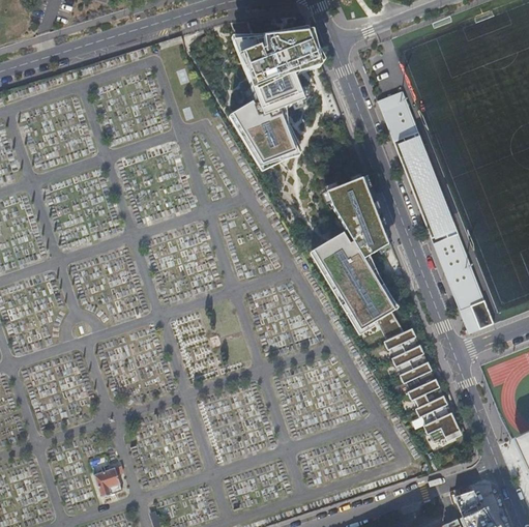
[(252,98),(232,122),(258,165),(290,152),(274,112),(297,103),(289,69),(294,66),(296,69),(316,60),(304,32),(237,38),(253,80),(248,81),(257,101),(254,103),(252,98)]
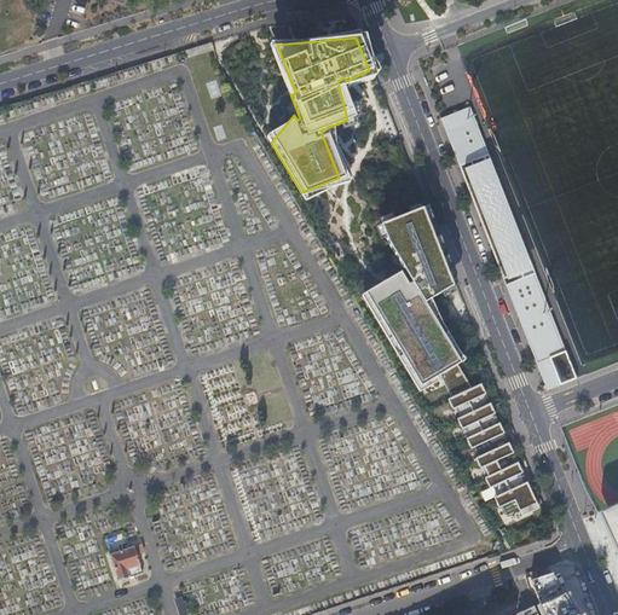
[(440,116),(547,388),(575,376),(469,105),(440,116)]
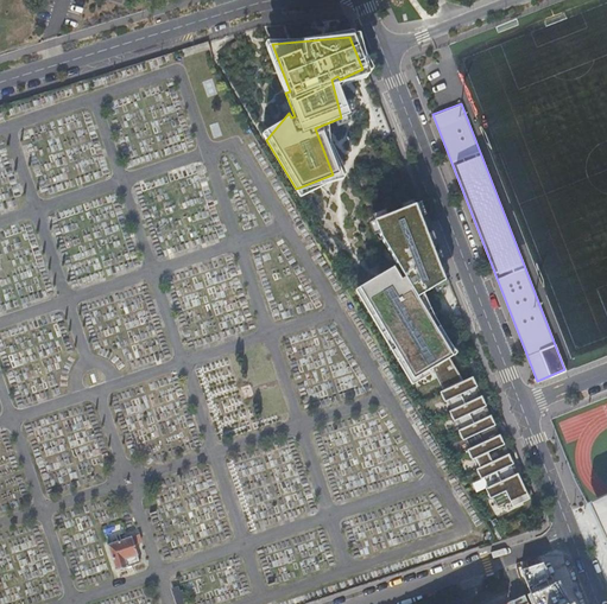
[(240,132),(252,128),(242,114),(235,116),(240,132)]
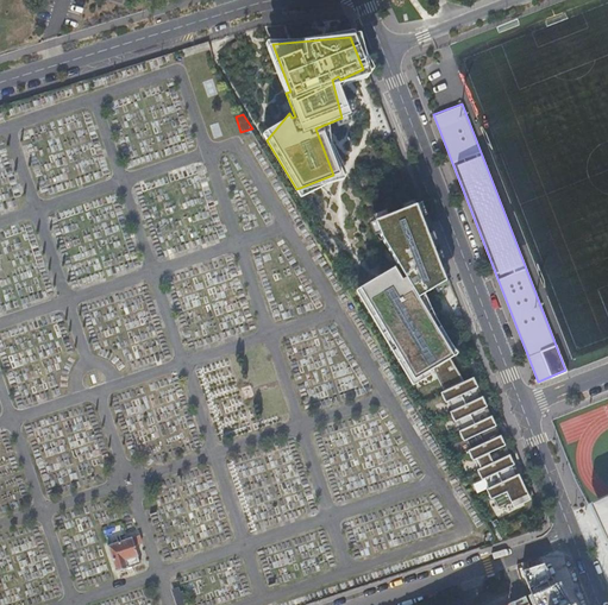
[(524,493),(515,473),(518,472),(514,465),(512,466),(506,454),(509,453),(505,445),(502,446),(497,435),(500,434),(496,426),(494,427),(488,415),(491,414),(487,407),(484,408),(480,396),(482,395),(478,386),(476,388),(470,377),(464,379),(450,354),(453,352),(419,295),(445,279),(415,203),(378,218),(381,238),(405,277),(399,281),(392,269),(356,289),(411,380),(434,367),(436,370),(434,371),(445,390),(442,392),(446,403),(450,401),(455,410),(450,411),(455,422),(459,420),(463,429),(459,432),(464,441),(468,440),(472,449),(468,451),(472,461),(477,459),(481,468),(477,470),(482,480),(486,479),(489,487),(486,490),(490,499),(494,498),(499,508),(524,493)]
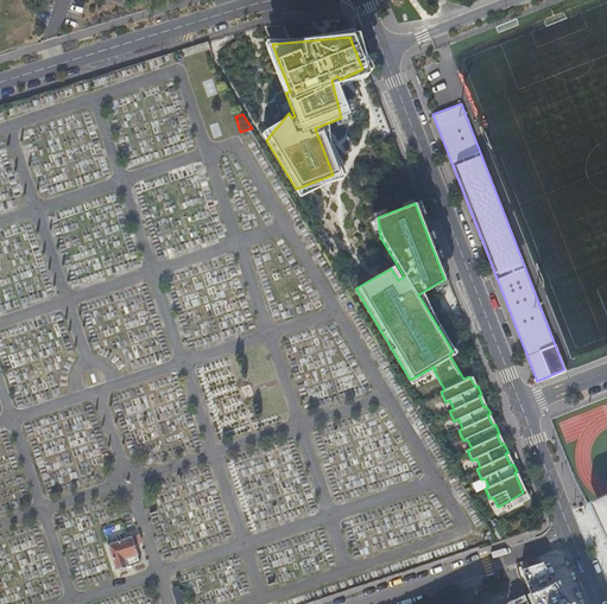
[(606,490),(589,500),(606,538),(606,490)]
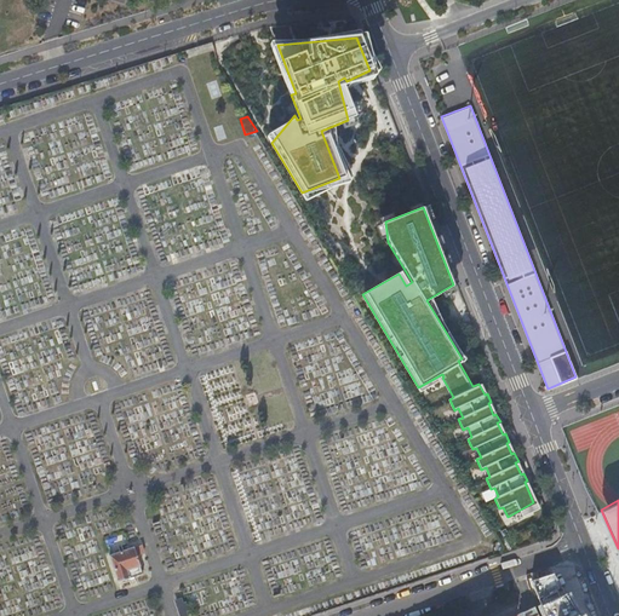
[(133,543),(109,552),(118,577),(142,569),(133,543)]
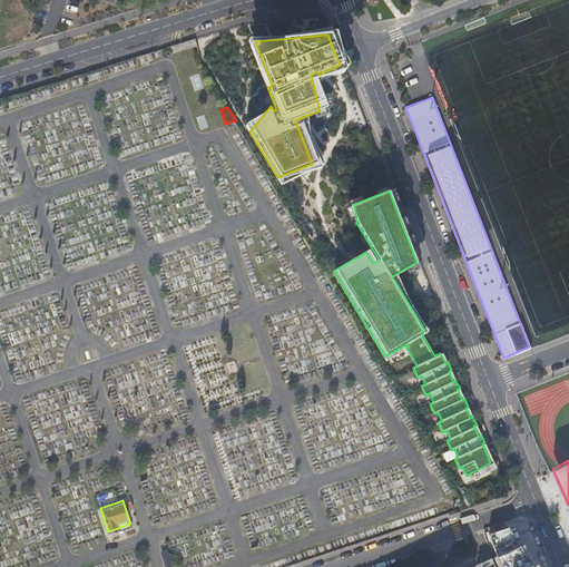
[(159,549),(165,566),(170,564),(165,547),(159,549)]
